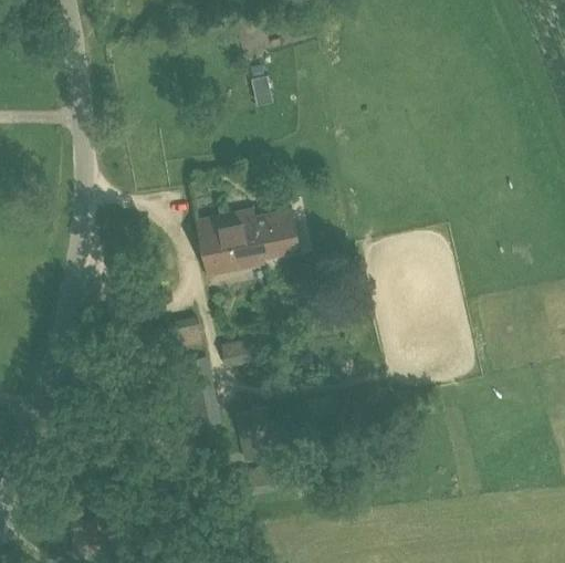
[(265,75),(251,79),(257,106),(272,103),(265,75)]
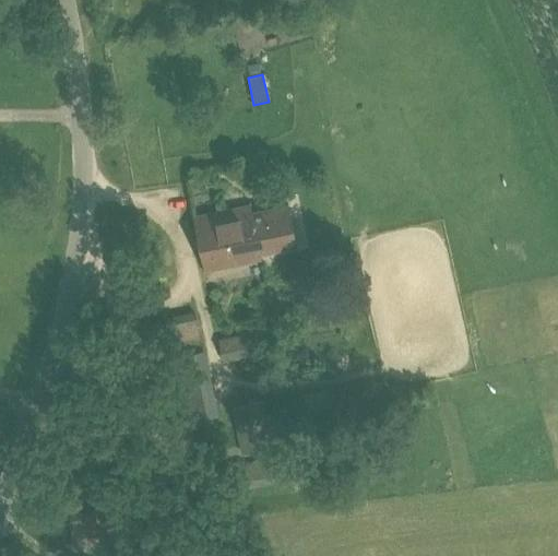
[(249,208),(222,213),(228,246),(250,241),(249,239),(292,231),(287,206),(251,214),(249,208)]
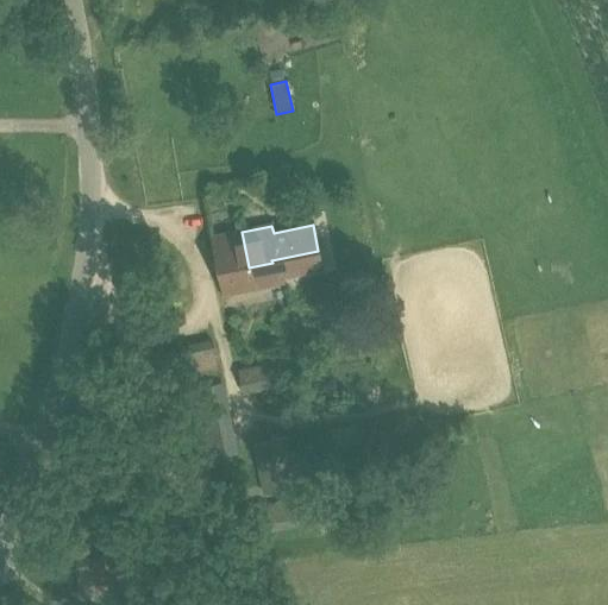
[(211,239),(224,297),(283,284),(282,277),(321,270),(318,251),(271,260),(273,263),(249,268),(242,232),(211,239)]
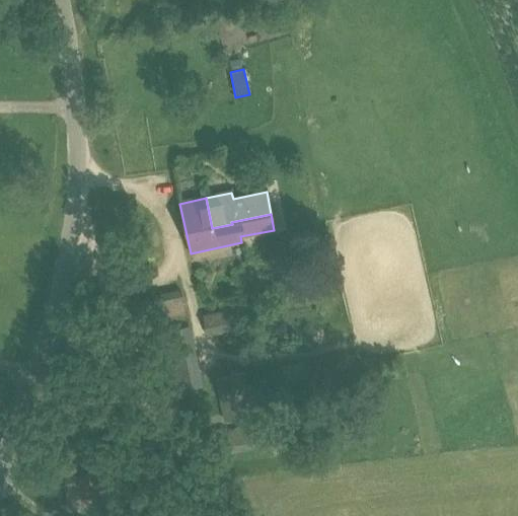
[(203,316),(207,339),(231,333),(227,311),(203,316)]
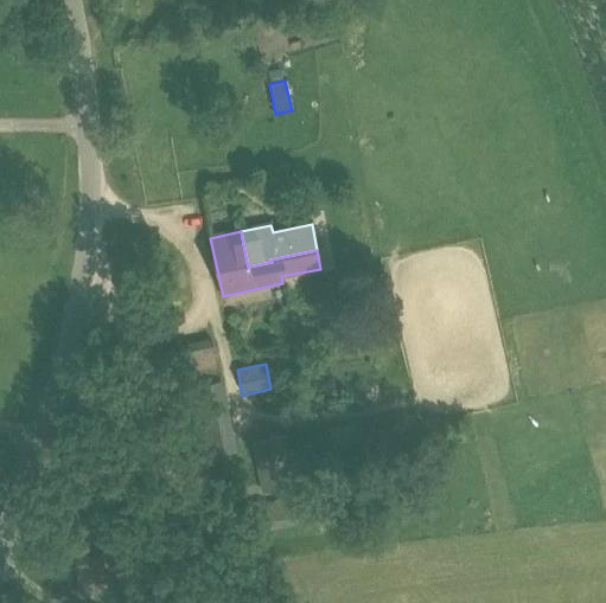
[(221,382),(185,389),(201,459),(235,451),(221,382)]
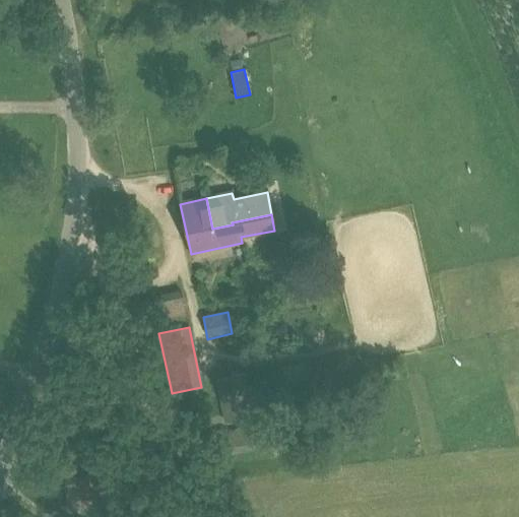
[(216,382),(224,424),(254,417),(246,377),(216,382)]
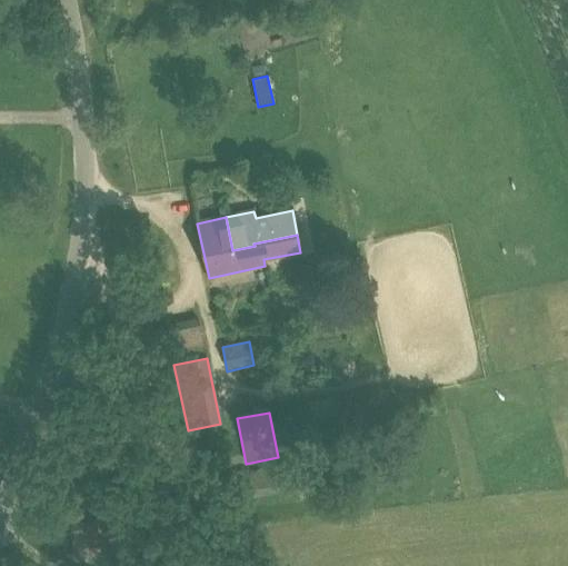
[(68,524),(76,560),(125,549),(117,513),(68,524)]
